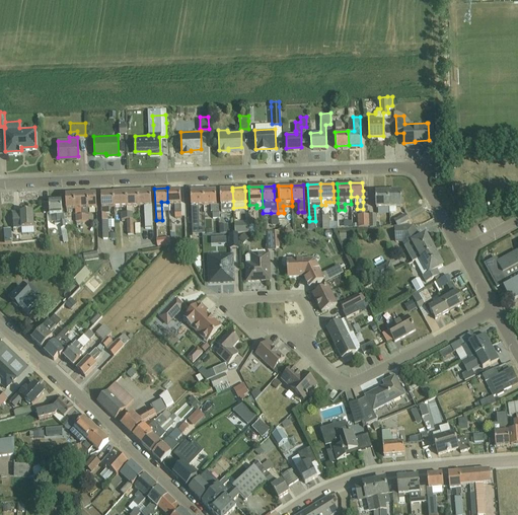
[(179,188),(167,188),(167,202),(174,202),(174,209),(174,214),(180,214),(180,201),(179,191),(179,188)]
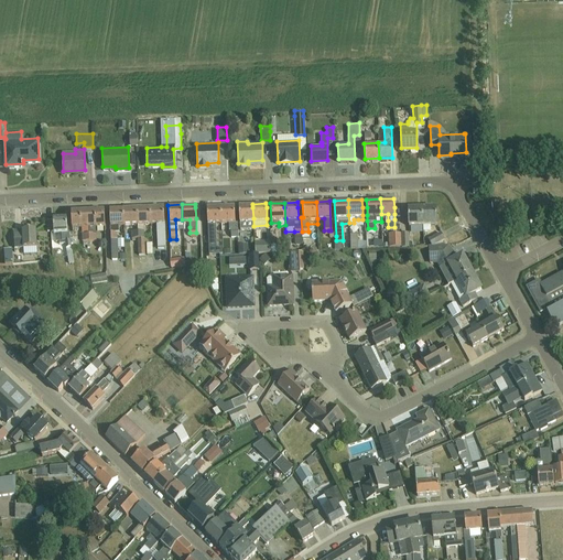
[(220,205),(222,219),(228,219),(228,226),(230,226),(230,234),(237,234),(237,226),(237,219),(235,219),(235,204),(220,205)]
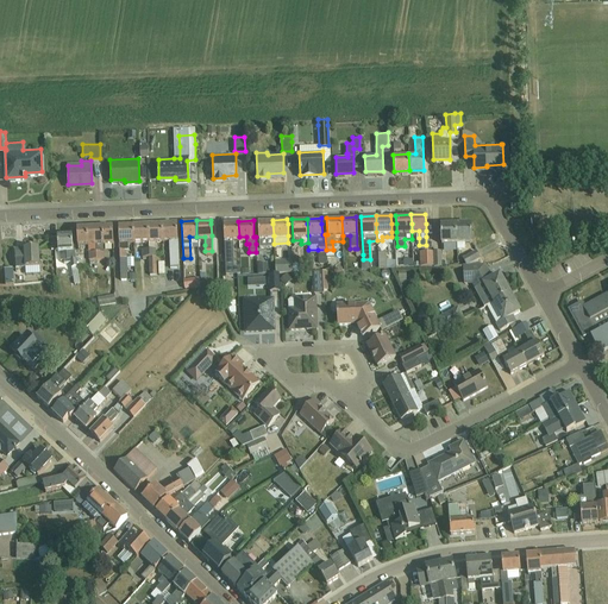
[(273,220),(258,220),(258,224),(258,237),(258,244),(274,244),(274,236),(273,224),(273,220)]
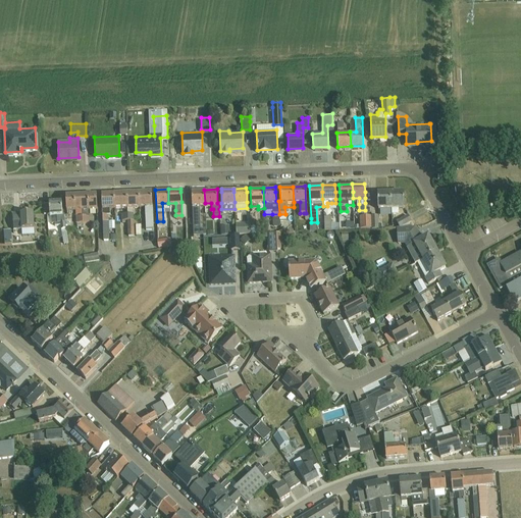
[(139,191),(139,204),(146,204),(147,227),(153,226),(151,190),(139,191)]
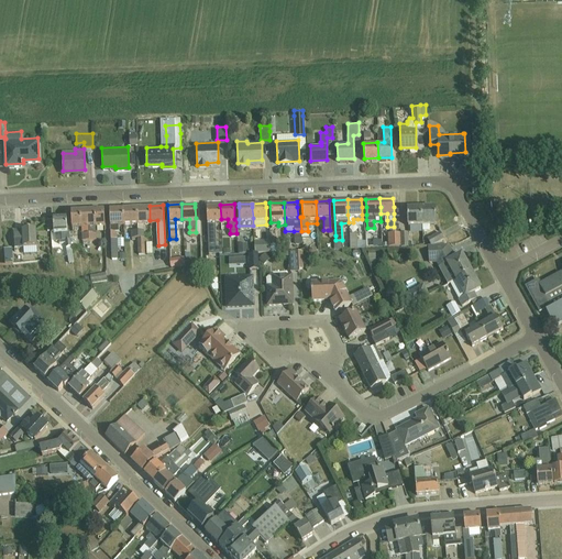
[(221,219),(220,205),(206,205),(208,244),(216,243),(215,220),(221,219)]
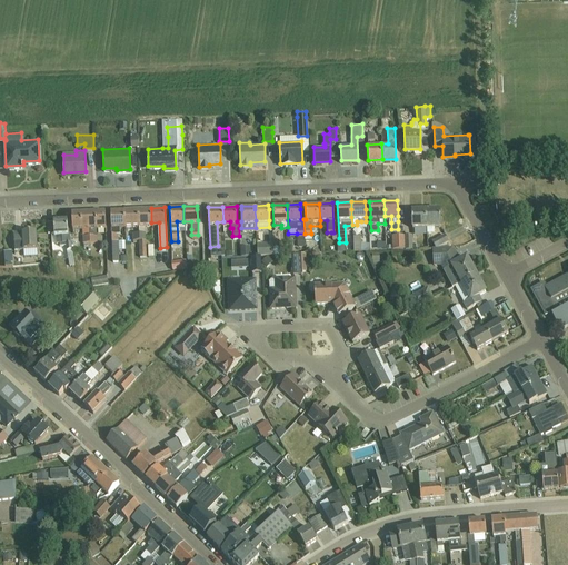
[(426,225),(426,207),(411,208),(411,225),(426,225)]
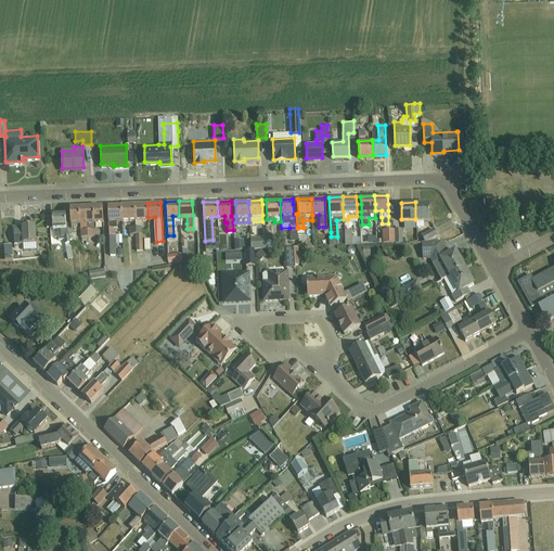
[(415,202),(415,219),(429,218),(428,202),(415,202)]
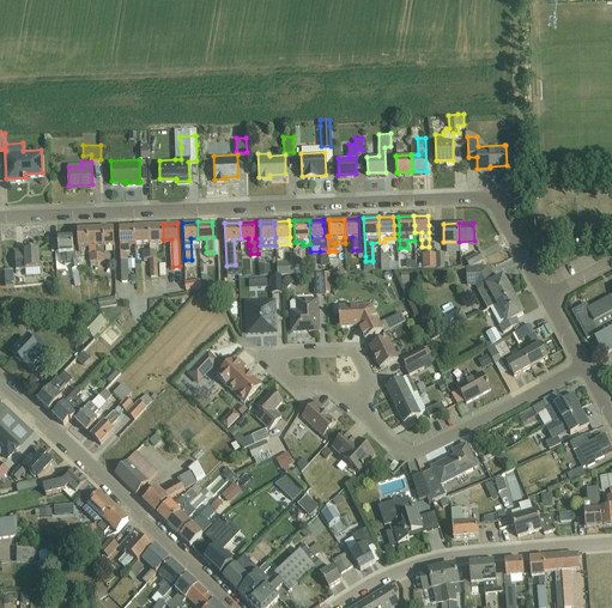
[(149,224),(134,225),(134,241),(149,241),(149,224)]
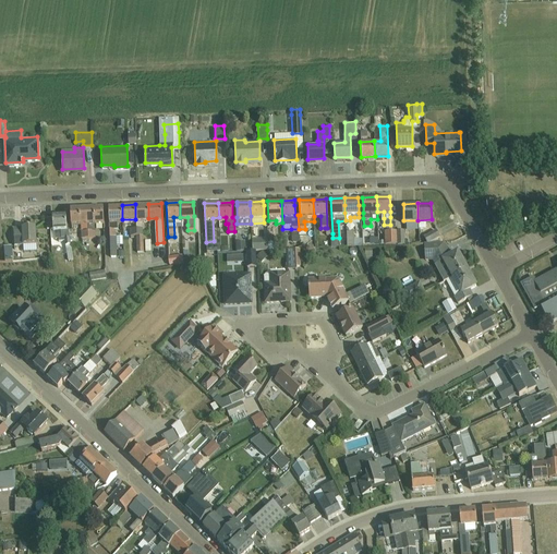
[(135,219),(135,226),(135,233),(136,243),(136,249),(142,249),(141,219),(148,218),(148,204),(135,204),(135,219)]
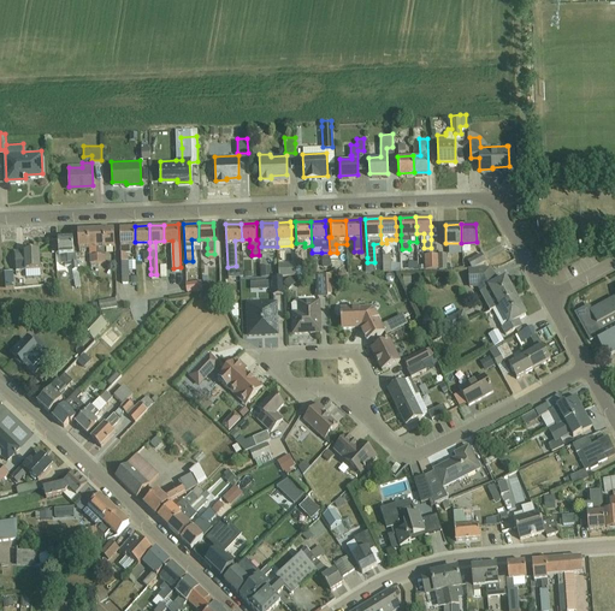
[(104,226),(95,227),(98,259),(105,259),(104,244),(114,243),(113,226),(104,226)]
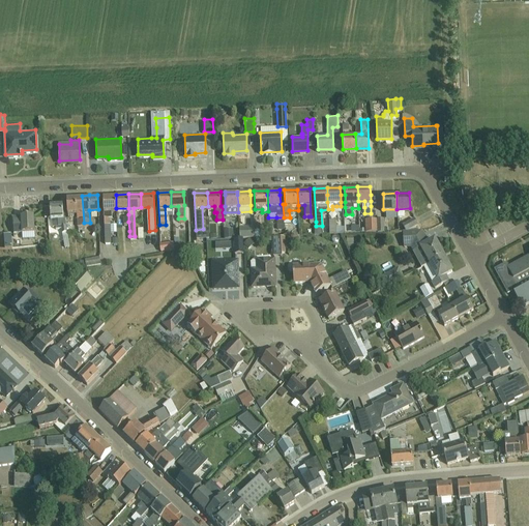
[(116,208),(116,195),(103,195),(105,240),(110,240),(109,216),(112,216),(111,209),(116,208)]
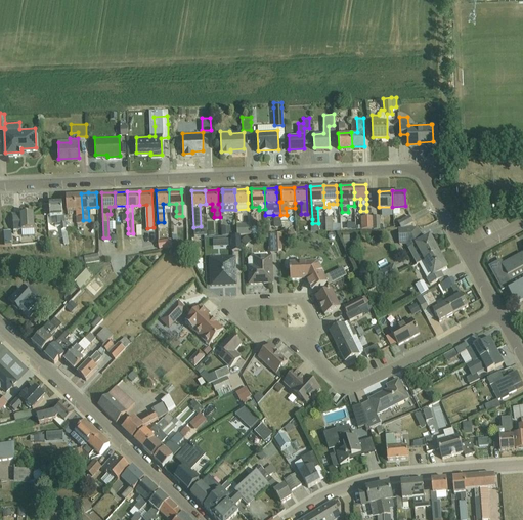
[(83,220),(81,193),(66,193),(67,208),(75,208),(76,221),(83,220)]
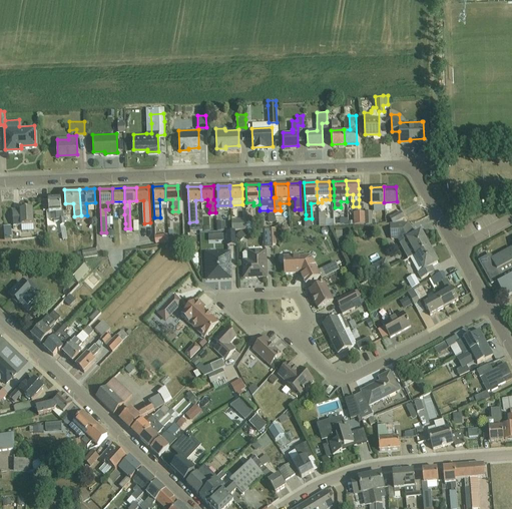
[(61,236),(66,235),(64,221),(62,208),(61,208),(60,195),(42,197),(42,207),(47,206),(47,213),(50,213),(50,216),(53,216),(54,218),(59,218),(61,236)]
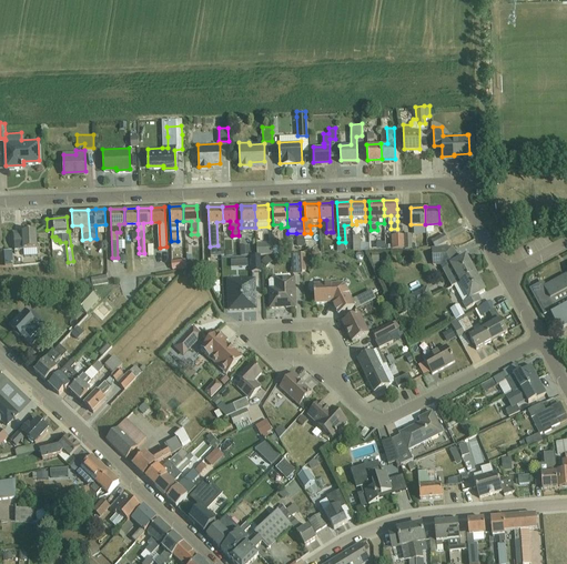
[(37,245),(36,228),(13,229),(14,247),(37,245)]
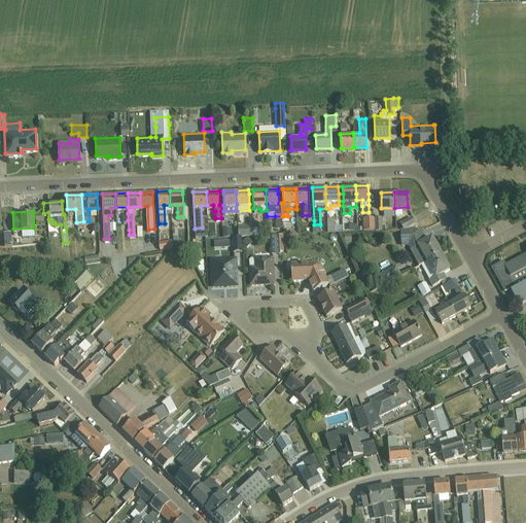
[(411,214),(399,220),(404,227),(415,220),(411,214)]
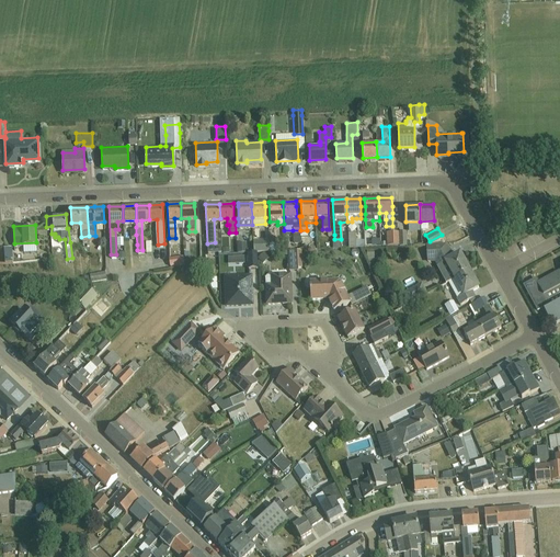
[(399,242),(398,229),(386,230),(387,243),(399,242)]
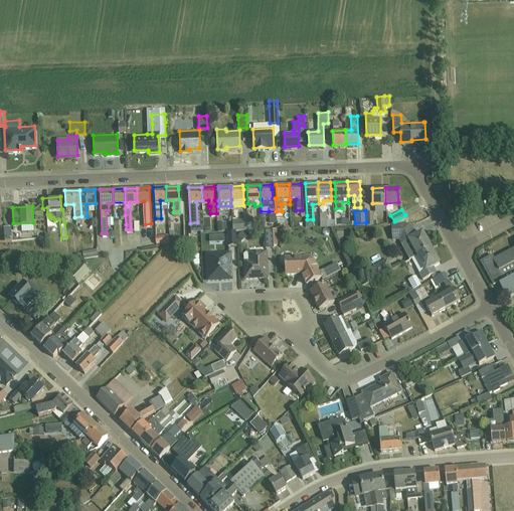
[(232,228),(235,228),(246,227),(246,217),(231,218),(232,228)]
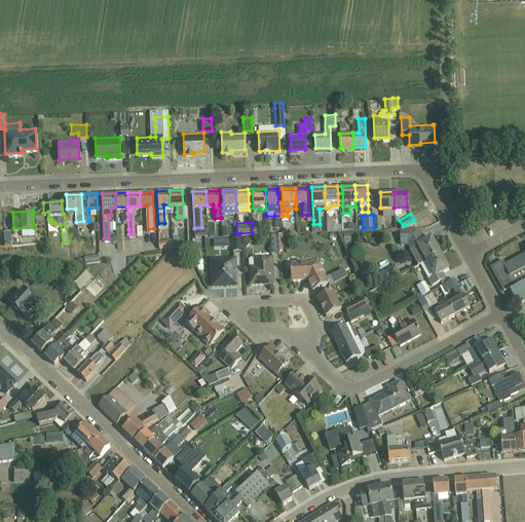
[(403,226),(399,226),(400,240),(408,239),(411,246),(409,247),(418,262),(425,258),(440,251),(430,234),(423,238),(420,232),(417,226),(403,226)]
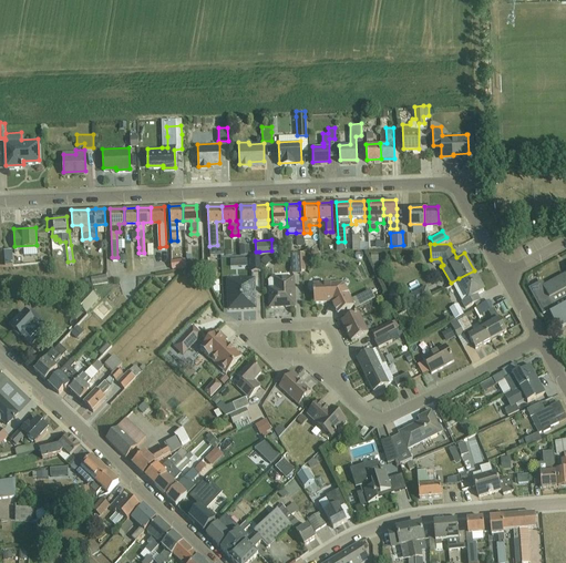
[(300,270),(300,267),(299,251),(290,251),(291,270),(300,270)]
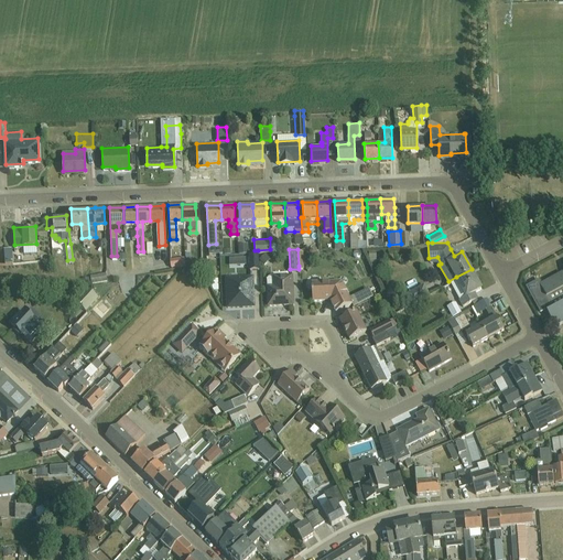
[(258,250),(255,250),(249,250),(250,266),(259,266),(258,250)]
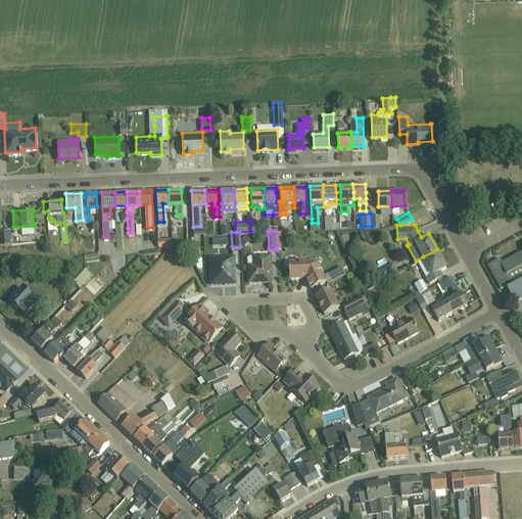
[(503,285),(505,283),(514,299),(521,295),(521,241),(521,242),(521,243),(521,251),(518,254),(517,251),(501,261),(499,257),(489,263),(503,285)]
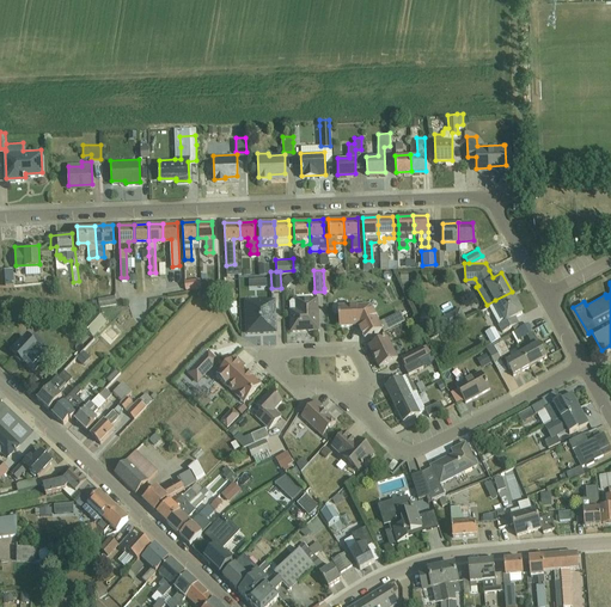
[(521,310),(512,292),(495,300),(505,318),(498,322),(502,329),(517,320),(513,314),(521,310)]
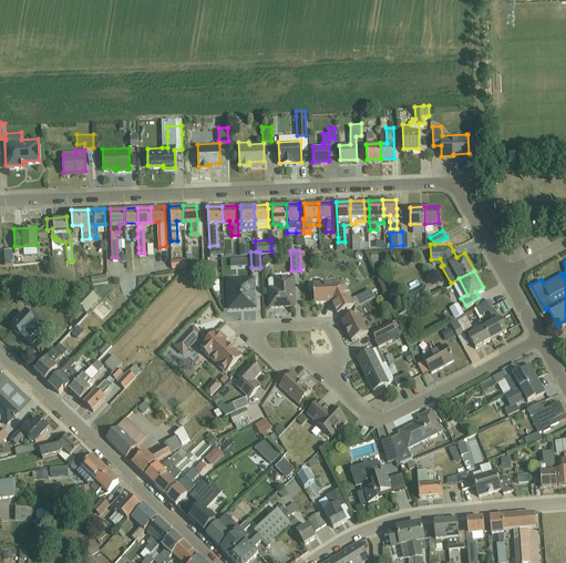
[(105,272),(90,274),(92,280),(106,278),(105,272)]
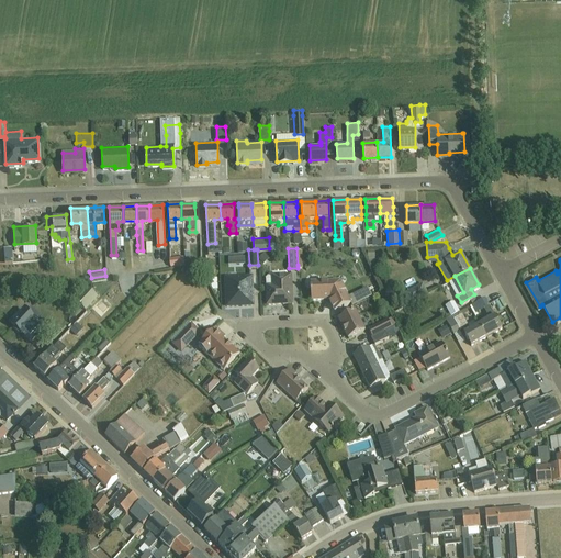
[(292,300),(290,271),(267,274),(266,275),(266,282),(267,302),(292,300)]
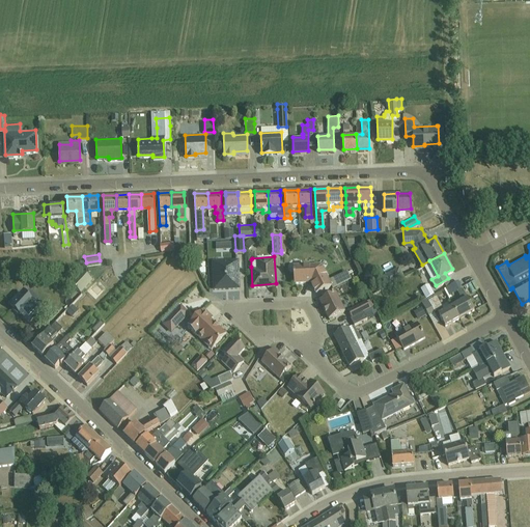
[(214,286),(239,285),(238,258),(213,259),(214,286)]
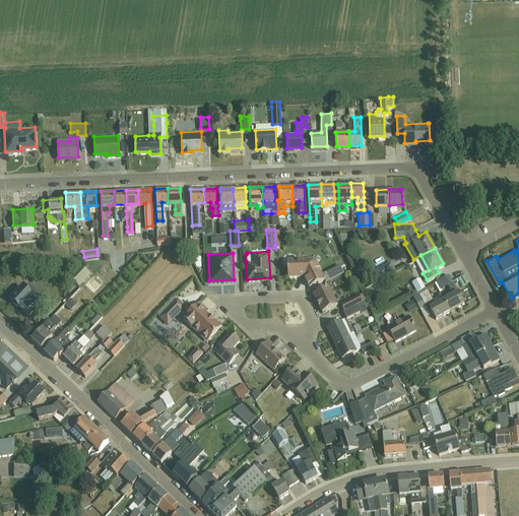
[(321,270),(314,257),(286,258),(287,275),(304,274),(309,284),(324,277),(325,279),(329,277),(343,270),(338,261),(321,270)]
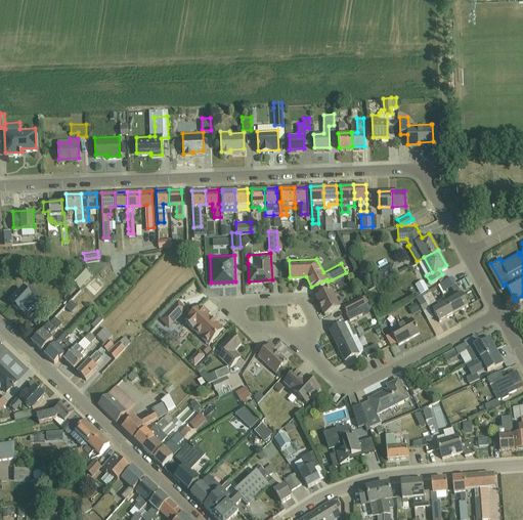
[(79,286),(91,273),(82,265),(71,276),(79,286)]
